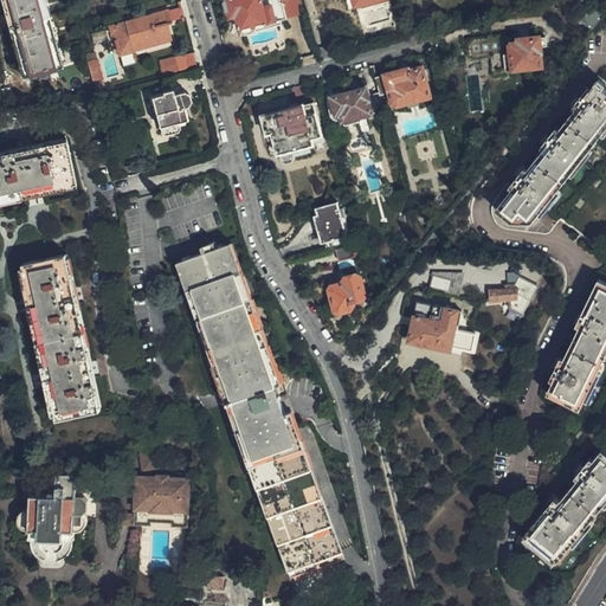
[(6,0),(12,21),(20,19),(20,23),(13,24),(25,69),(56,60),(50,36),(52,34),(42,0),(6,0)]
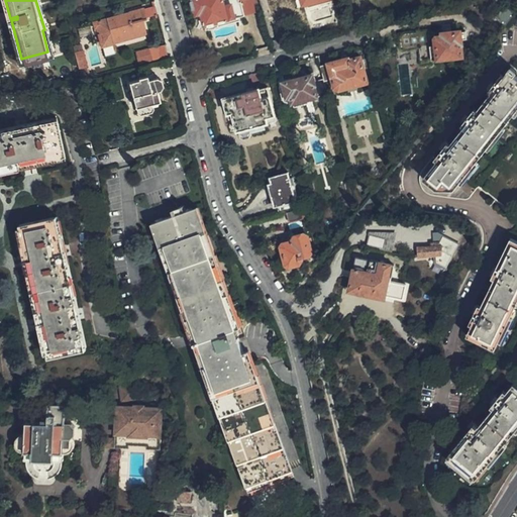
[(193,0),(197,13),(201,13),(205,28),(245,17),(240,0),(193,0)]
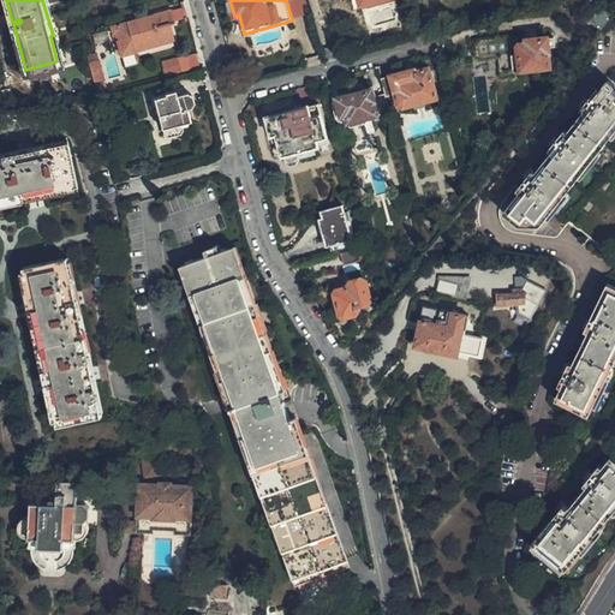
[(286,0),(292,21),(310,16),(304,0),(286,0)]
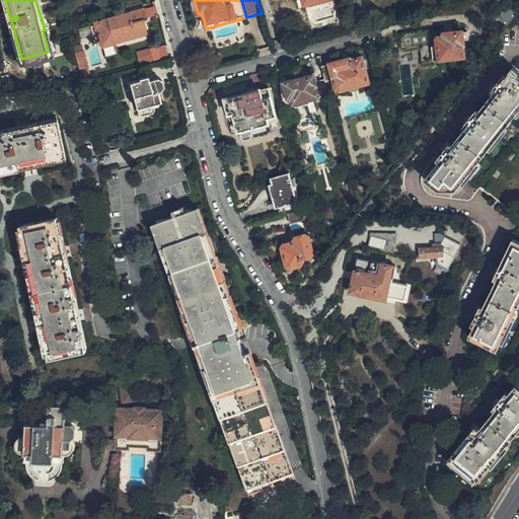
[(516,14),(518,11),(509,3),(497,14),(509,22),(512,18),(514,16),(516,14)]
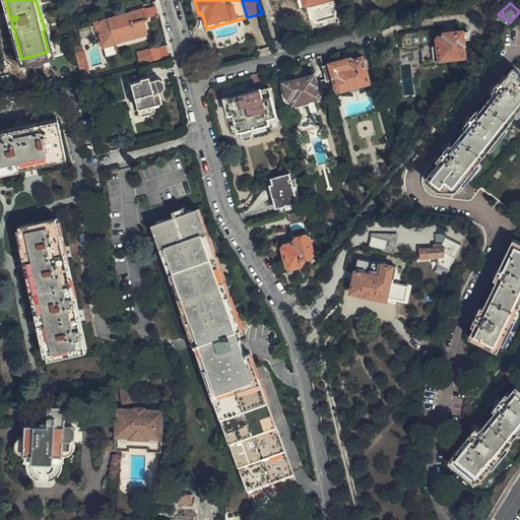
[(145,7),(147,16),(157,13),(154,4),(145,7)]
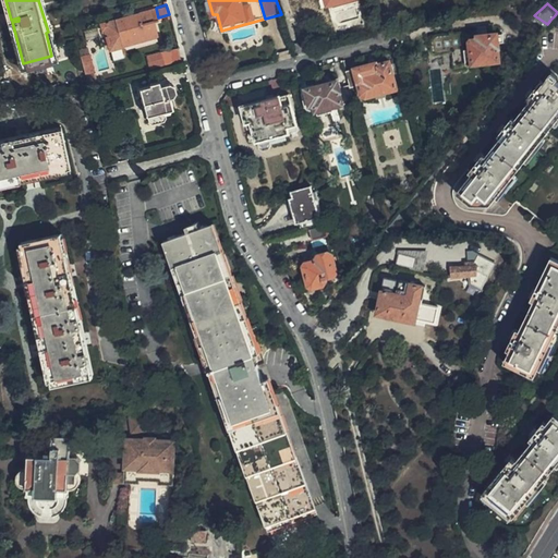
[(109,49),(110,48),(123,45),(122,44),(157,34),(154,20),(159,19),(158,17),(156,8),(101,22),(102,26),(104,27),(109,49)]
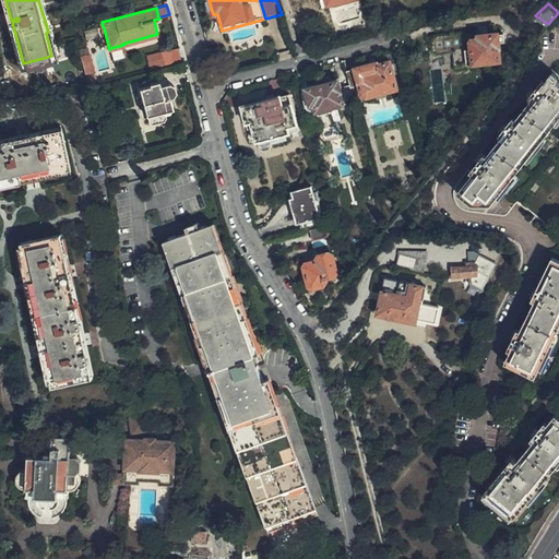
[(500,60),(498,42),(503,40),(503,32),(487,34),(486,26),(468,30),(471,47),(454,49),(449,55),(451,62),(456,67),(500,60)]
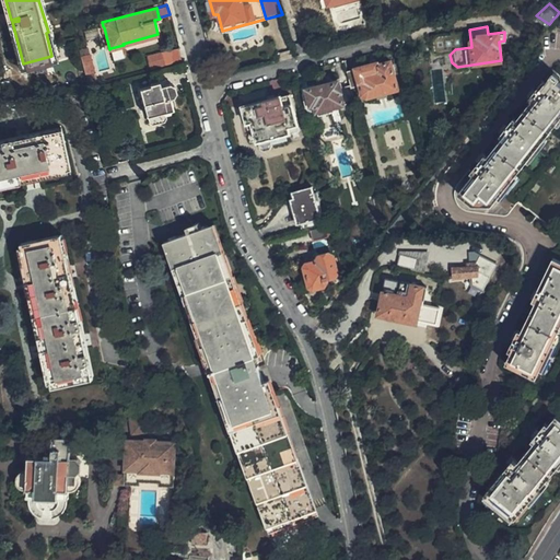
[(124,45),(111,48),(113,56),(115,59),(125,56),(125,54),(126,54),(124,45)]
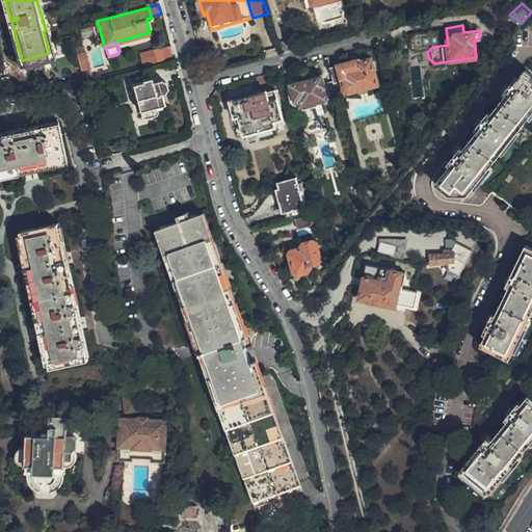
[(139,52),(142,64),(156,61),(152,49),(139,52)]
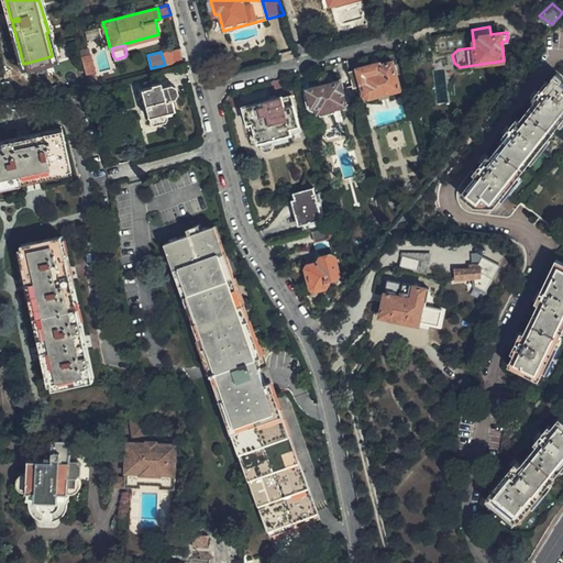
[(94,72),(89,53),(80,55),(88,80),(95,78),(94,72)]
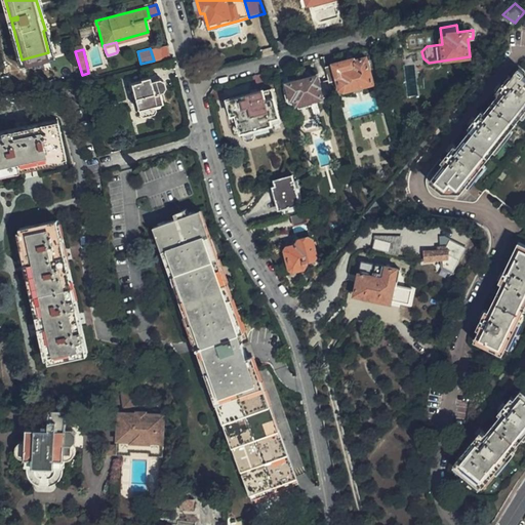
[(330,86),(332,94),(345,91),(373,83),(367,56),(354,59),(353,58),(334,64),(325,66),(328,79),(330,86)]
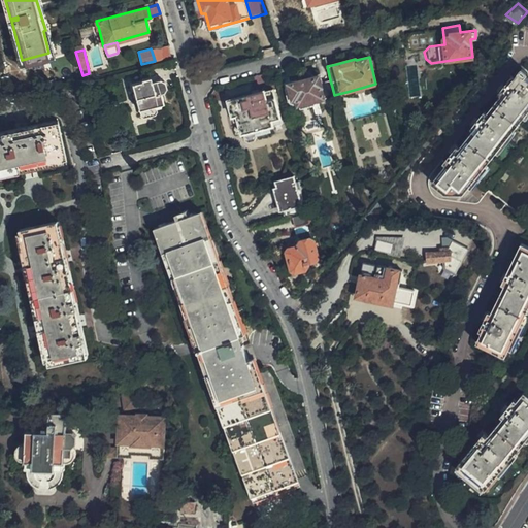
[(471,185),(527,111),(527,74),(527,73),(527,69),(525,67),(523,68),(456,154),(433,182),(447,192),(453,184),(464,193),(471,185)]
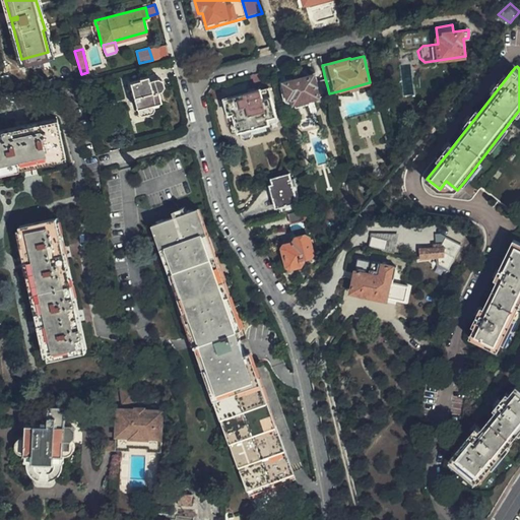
[(312,99),(329,93),(327,85),(325,78),(316,81),(314,74),(306,76),(305,72),(302,70),(297,72),(296,74),(297,79),(280,83),(281,87),(284,99),(287,99),(288,103),(294,102),(295,107),(313,103),(312,99)]
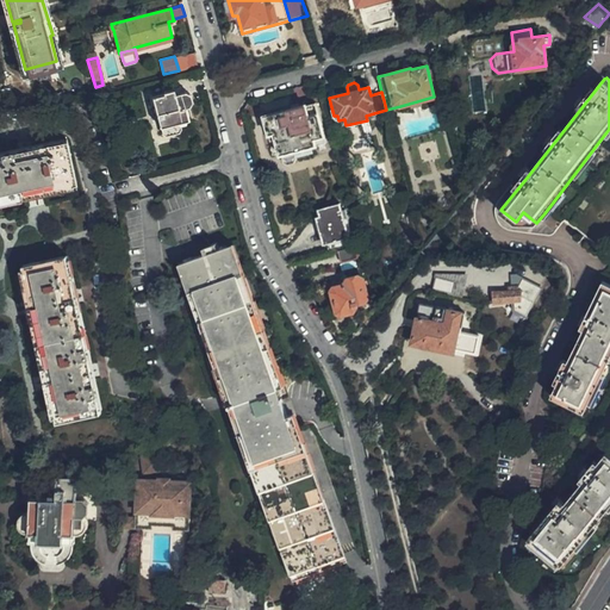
[(187,118),(184,105),(188,104),(190,99),(188,92),(185,89),(175,92),(173,88),(163,91),(163,92),(151,95),(162,132),(166,135),(179,131),(181,128),(180,124),(185,122),(185,118),(187,118)]
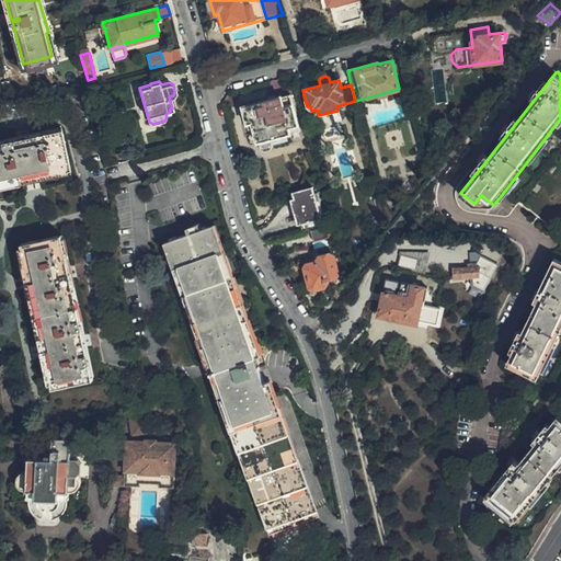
[(242,104),(283,92),(279,83),(230,98),(233,110),(242,106),(242,104)]
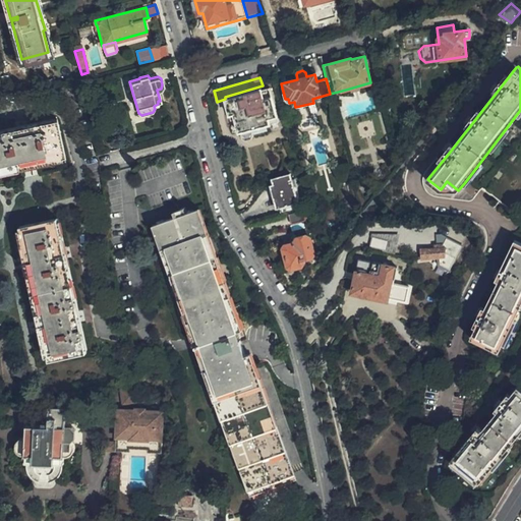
[(278,120),(270,88),(242,95),(225,100),(231,120),(235,119),(239,137),(244,140),(249,139),(251,135),(249,128),(278,120)]
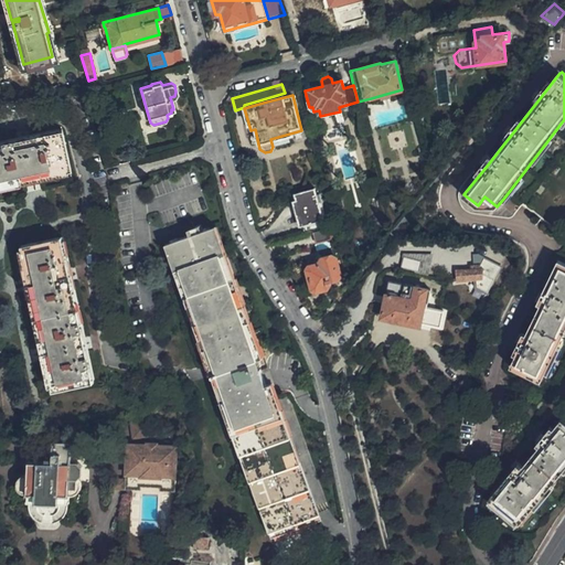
[(0,184),(34,178),(70,169),(60,127),(0,139),(0,184)]
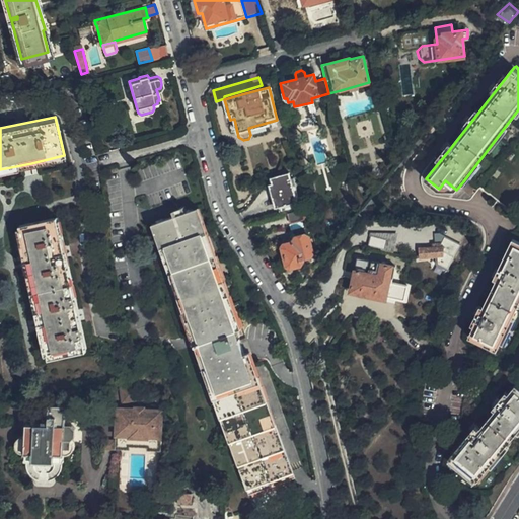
[(301,207),(293,177),(290,178),(289,172),(269,177),(270,183),(269,183),(275,207),(278,207),(280,212),(301,207)]
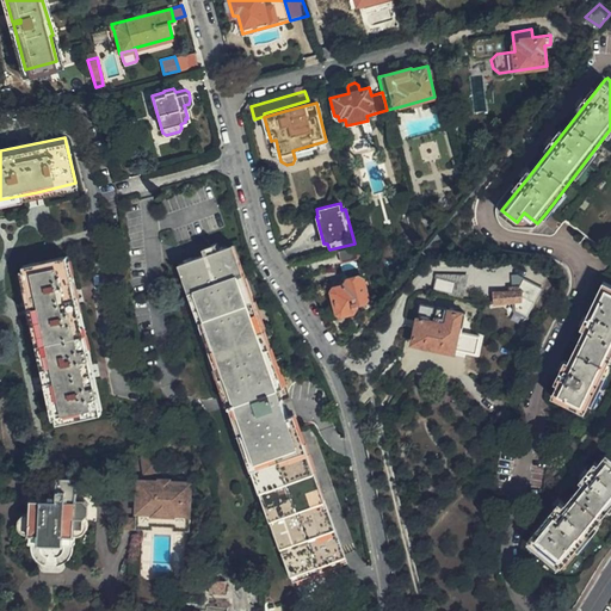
[(360,245),(339,250),(343,261),(363,257),(360,245)]
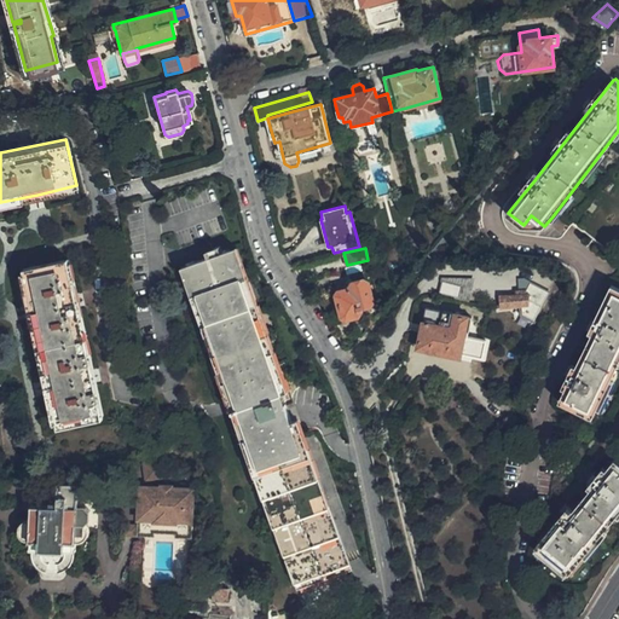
[(236,249),(232,250),(186,266),(197,295),(201,294),(302,578),(345,563),(318,489),(307,460),(243,278),(246,278),(236,249)]
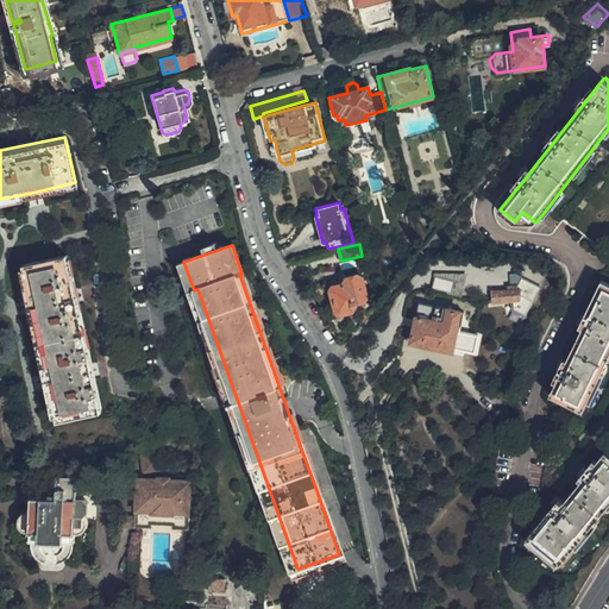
[(100,412),(68,255),(23,264),(27,284),(56,420),(100,412)]
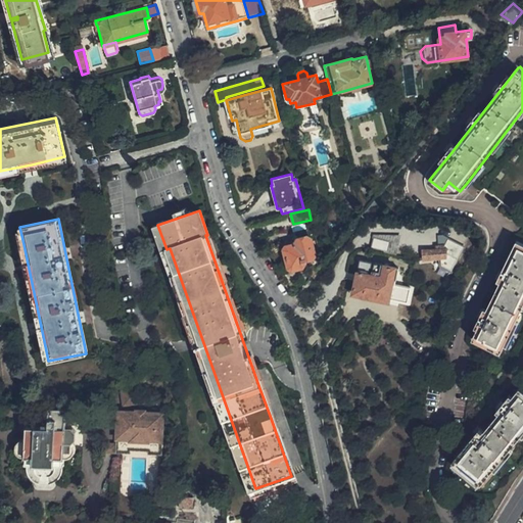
[(388,250),(391,232),(376,228),(371,246),(388,250)]
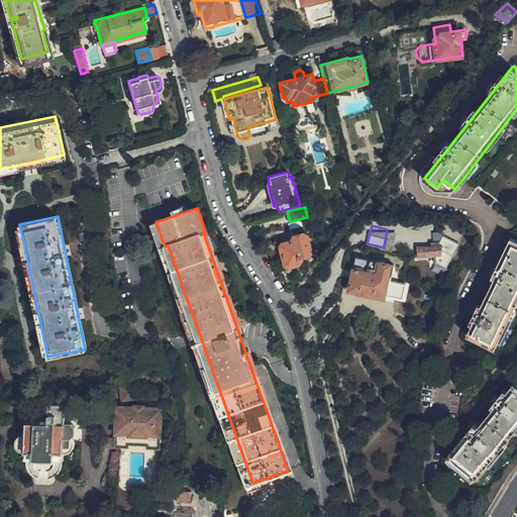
[(310,251),(307,236),(304,233),(298,235),(296,238),(296,240),(283,242),(281,248),(283,262),(287,266),(295,264),(297,261),(305,259),(304,255),(308,254),(310,251)]
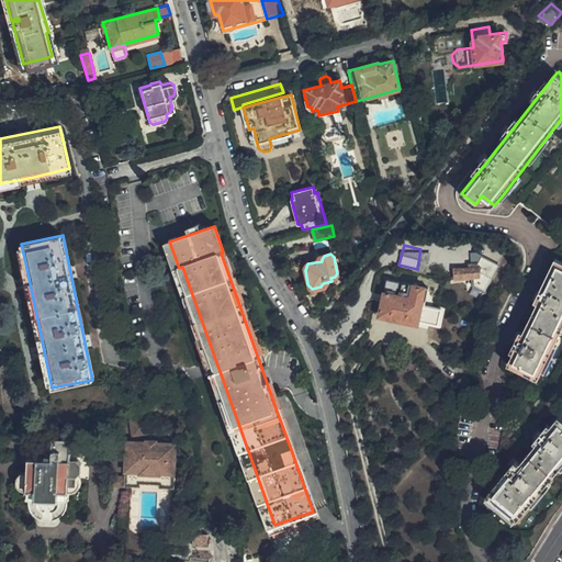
[(539,378),(553,349),(561,329),(561,260),(555,257),(543,280),(546,281),(507,363),(531,375),(539,378)]
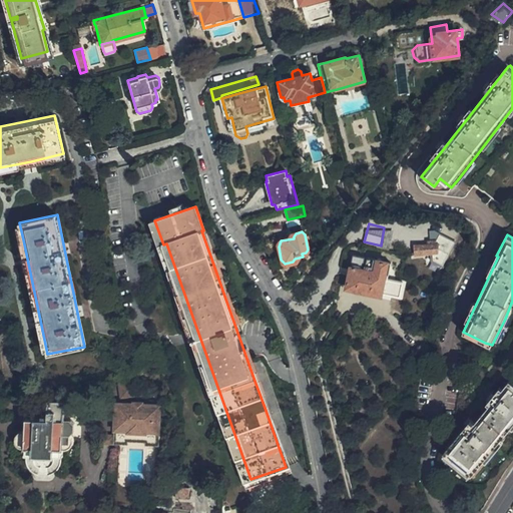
[(438,252),(437,243),(413,244),(414,254),(438,252)]
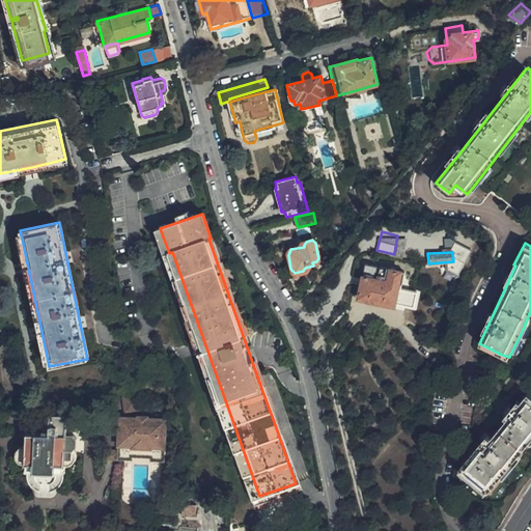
[(394,305),(400,270),(365,263),(359,298),(394,305)]
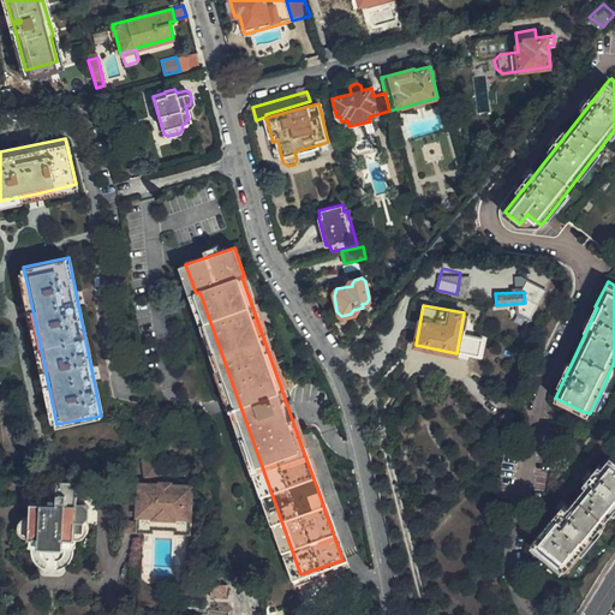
[(161,455),(142,459),(145,477),(165,475),(161,455)]
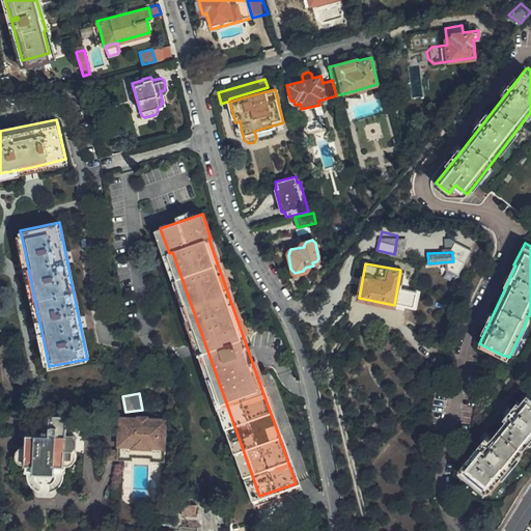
[(487,492),(530,441),(530,396),(528,394),(516,407),(492,437),(481,450),(477,447),(459,469),(487,492)]
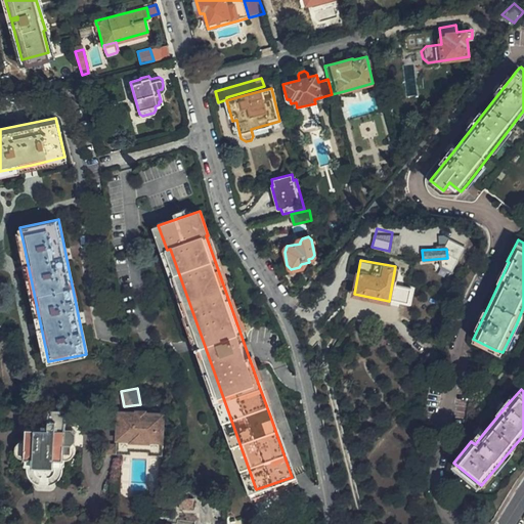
[(67,409),(50,408),(49,420),(49,427),(27,427),(27,438),(23,439),(18,441),(16,444),(16,447),(16,451),(18,454),(24,457),(26,457),(25,465),(64,467),(64,459),(68,460),(73,456),(76,452),(76,449),(76,446),(74,443),(72,441),(76,439),(76,431),(72,429),(66,429),(67,409)]
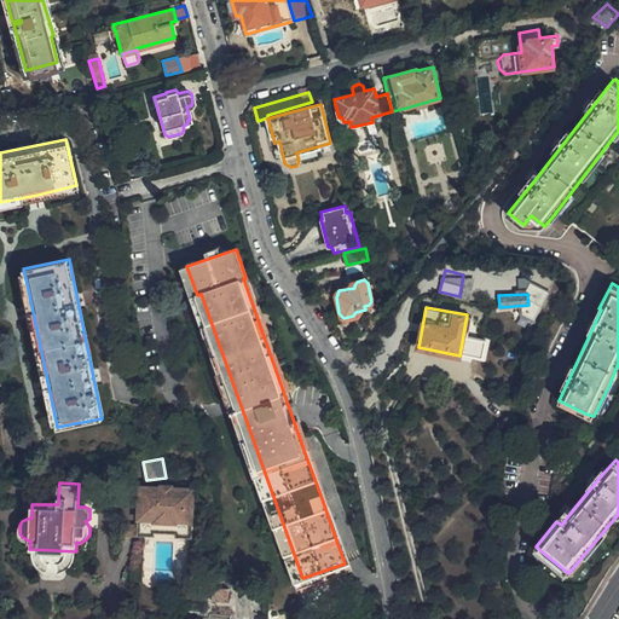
[(161,487),(139,486),(138,519),(155,520),(154,521),(177,522),(177,521),(192,521),(194,489),(172,487),(172,486),(161,485),(161,487)]
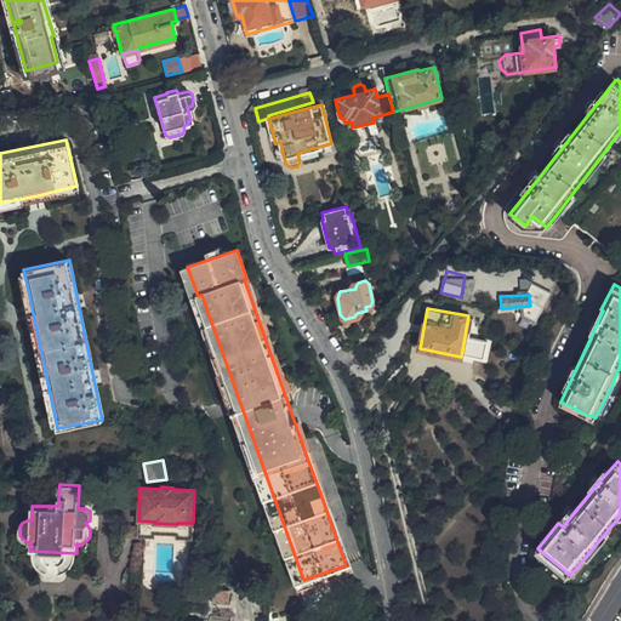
[(155,522),(138,520),(138,527),(137,537),(154,537),(155,534),(176,535),(175,539),(193,540),(193,523),(177,523),(177,524),(154,523),(155,522)]
